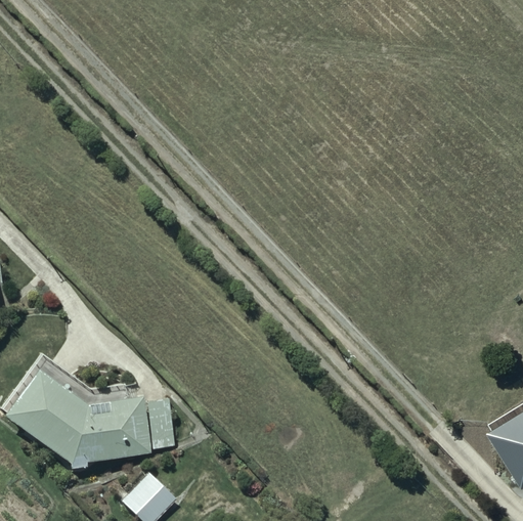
[(0,308),(9,306),(3,286),(1,263),(0,263),(0,308)]
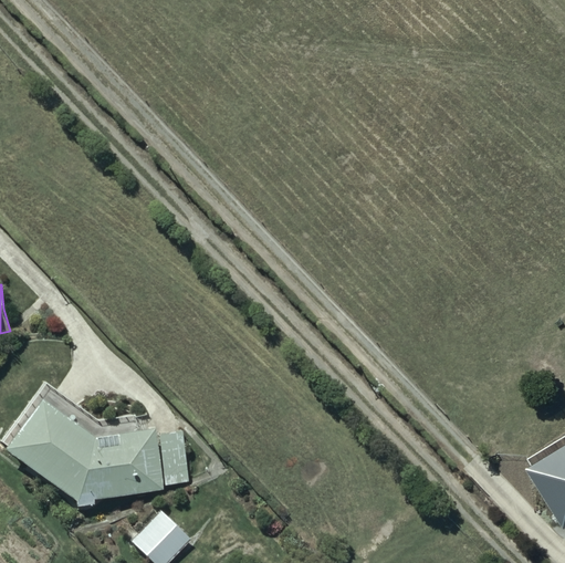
[(147,429),(146,416),(97,420),(46,383),(2,441),(7,445),(4,448),(77,501),(77,507),(95,504),(94,500),(163,490),(156,428),(147,429)]
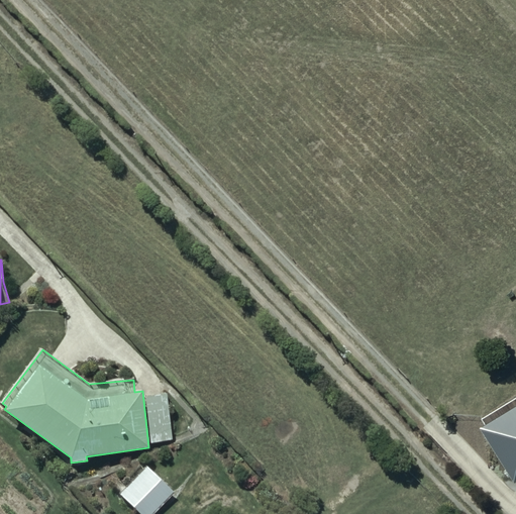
[(168,395),(146,398),(150,444),(172,442),(168,395)]
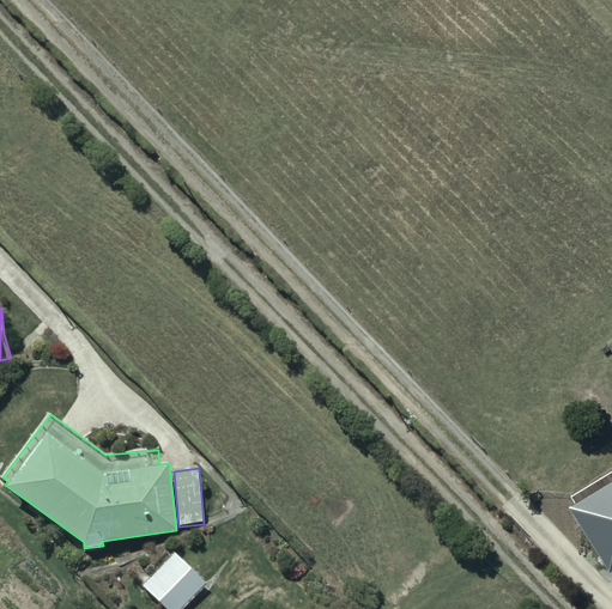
[(611,481),(571,505),(611,573),(611,481)]
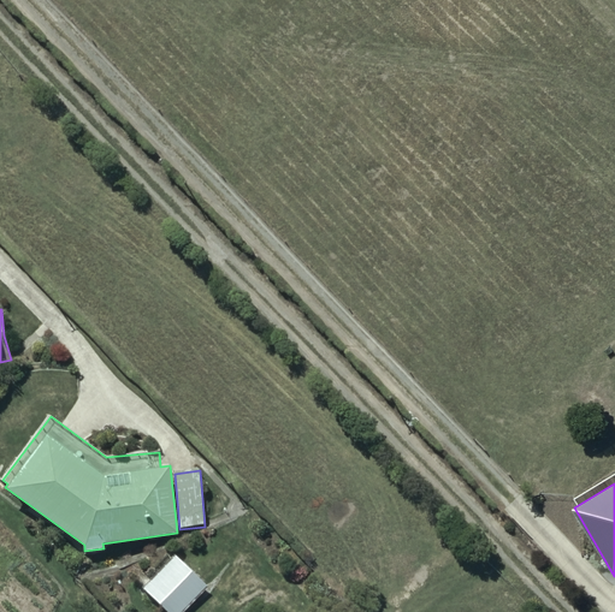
[(176,554),(142,587),(166,611),(183,611),(208,589),(176,554)]
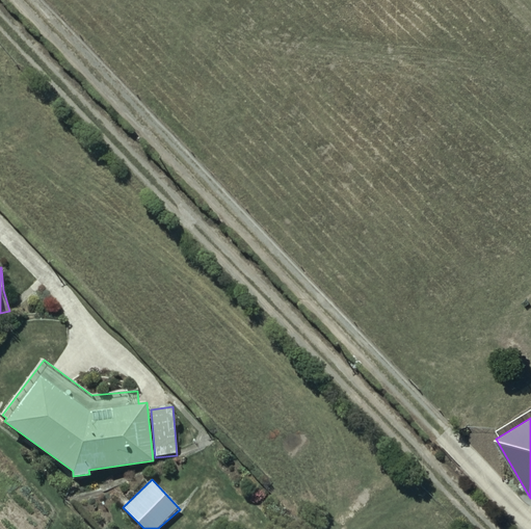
All buildings are outlined.
